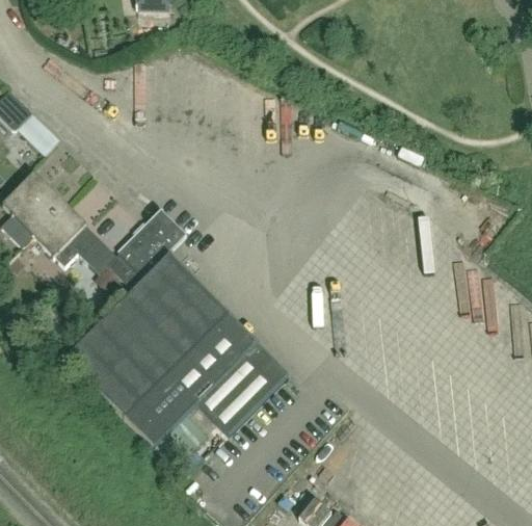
[(135,0),(136,10),(165,10),(168,10),(167,0),(135,0)]
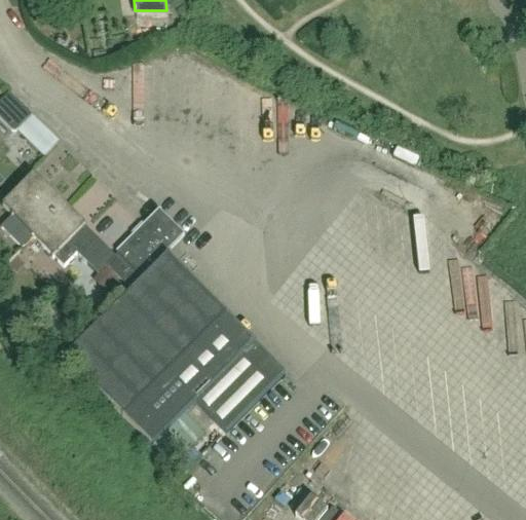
[(0,114),(14,128),(31,111),(8,89),(0,98),(0,114)]
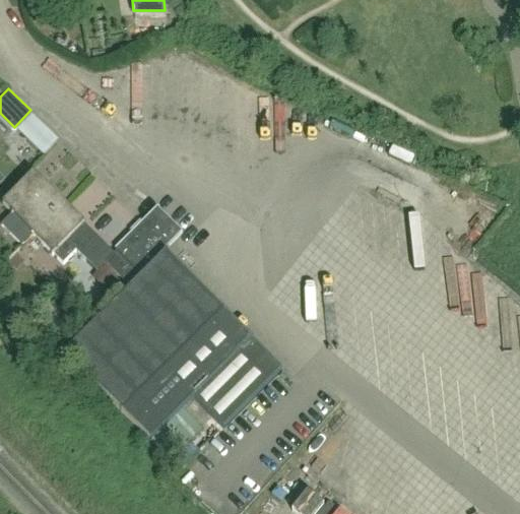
[(21,242),(33,231),(61,202),(49,189),(47,191),(40,183),(43,180),(33,170),(2,200),(11,209),(0,220),(21,242)]
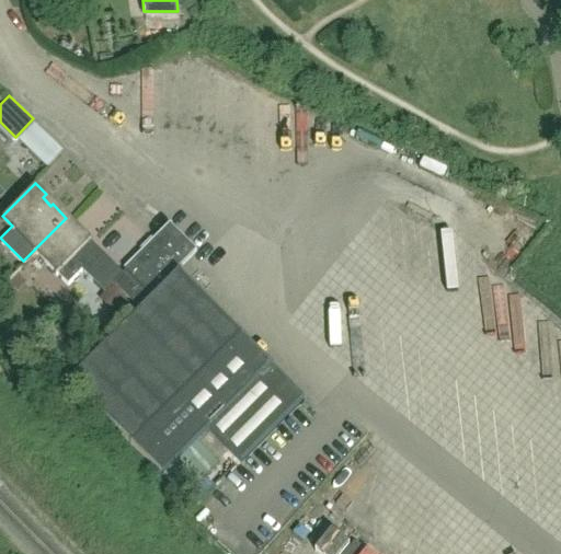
[(54,270),(55,272),(56,270),(67,280),(81,266),(94,279),(111,263),(66,218),(35,249),(55,269),(54,270)]
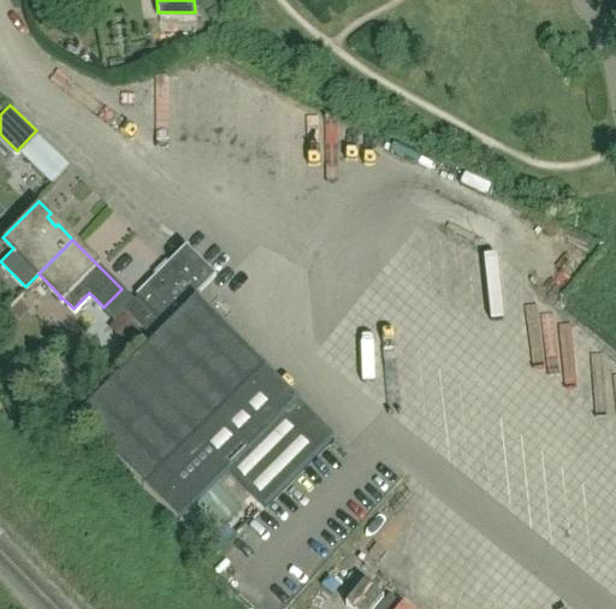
[(332,433),(261,362),(195,295),(200,291),(197,289),(199,287),(214,270),(191,248),(184,241),(167,259),(170,260),(158,271),(154,267),(153,268),(155,271),(135,290),(138,294),(125,307),(137,319),(154,336),(75,415),(178,519),(191,504),(229,467),(262,502),(332,433)]
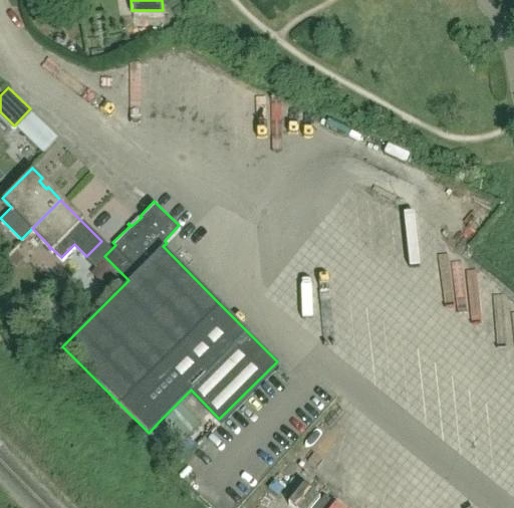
[(95,265),(91,270),(101,279),(114,266),(104,256),(95,265)]
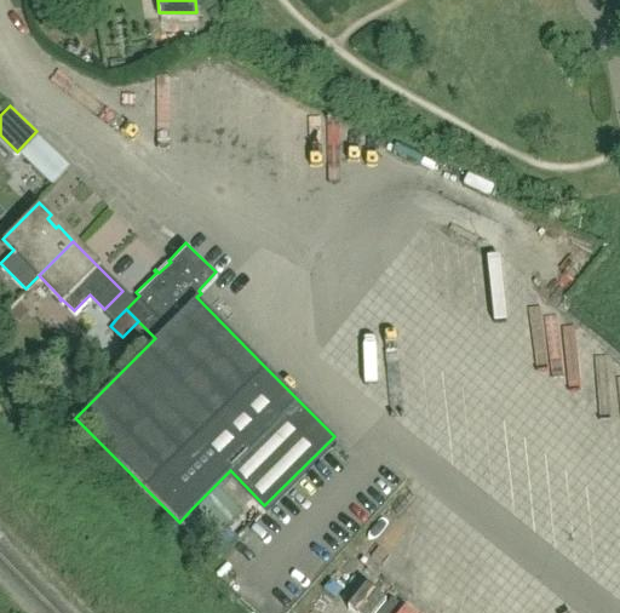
[(222,496),(184,533),(202,551),(241,515),(222,496)]
